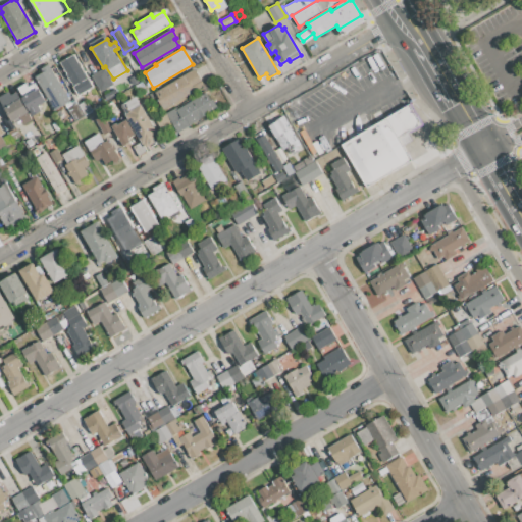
[(93,87),(79,95),(60,62),(73,54),(93,87)]
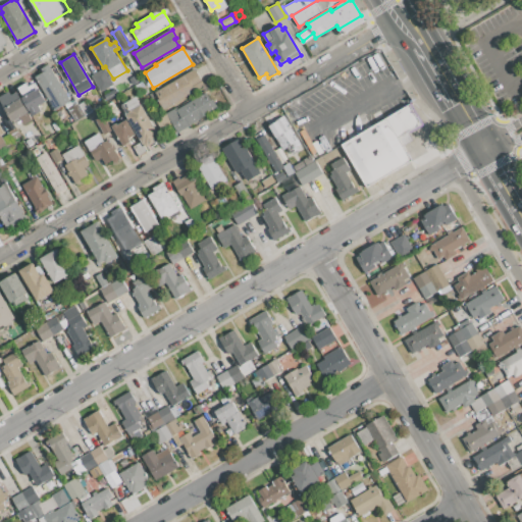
[(70,101),(65,104),(55,110),(35,76),(42,72),(41,69),(49,65),(70,101)]
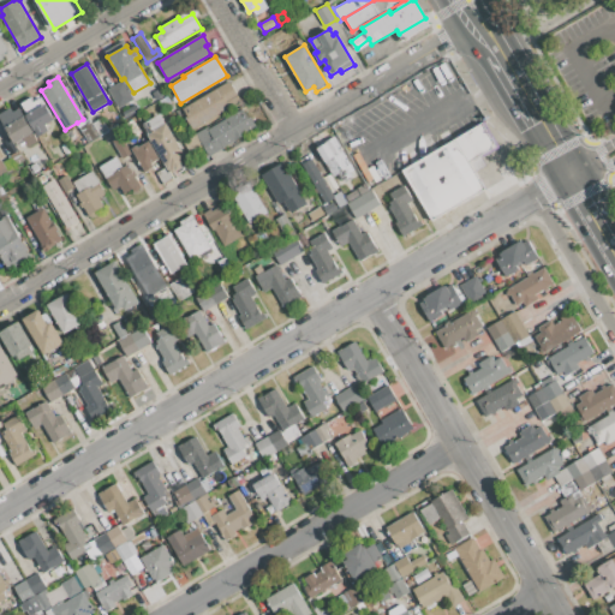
[(132,100),(118,108),(108,89),(121,81),(132,100)]
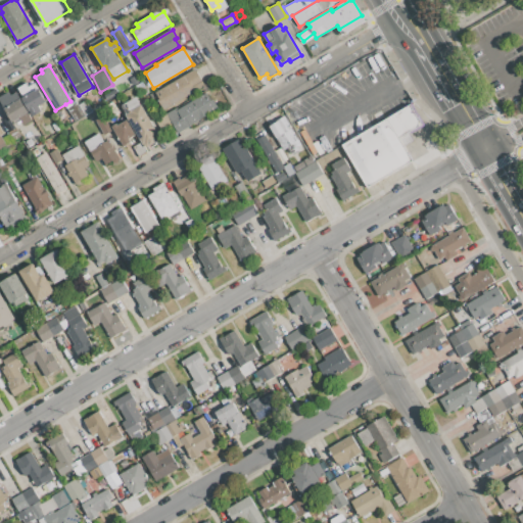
[(205,86),(165,109),(164,110),(158,100),(159,99),(155,92),(195,69),(205,86)]
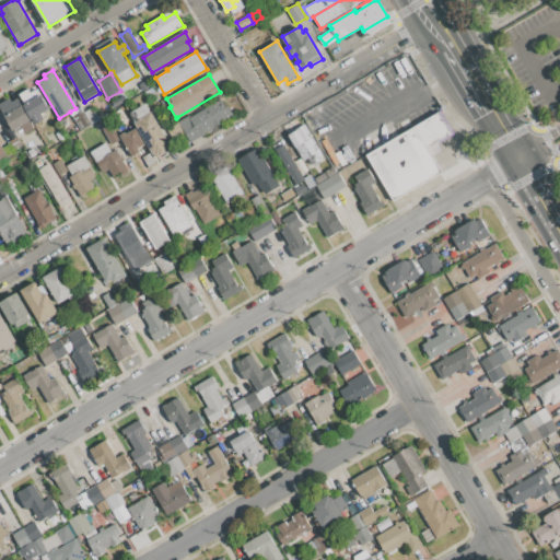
[(150,89),(143,92),(139,84),(146,81),(150,89)]
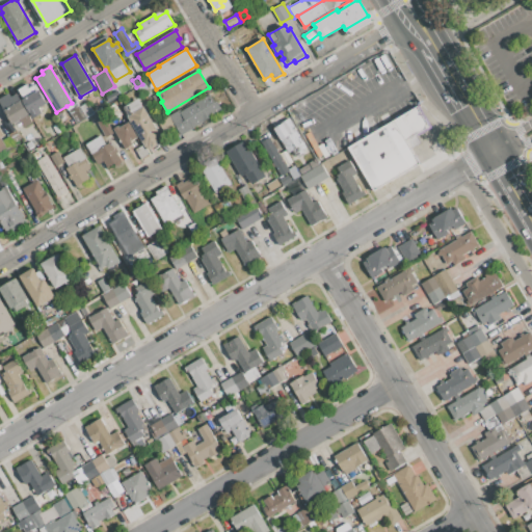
[(19,92),(17,90),(26,84),(29,88),(34,85),(37,91),(41,89),(48,103),(41,108),(44,113),(33,118),(30,113),(19,92)]
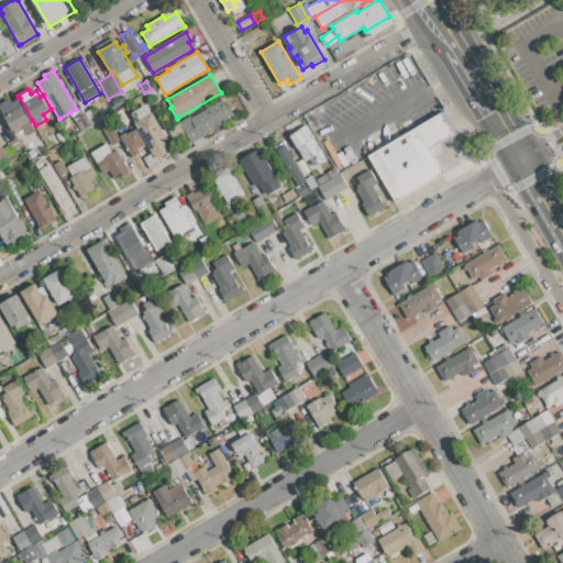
[(154,94),(157,99),(152,102),(148,97),(154,94)]
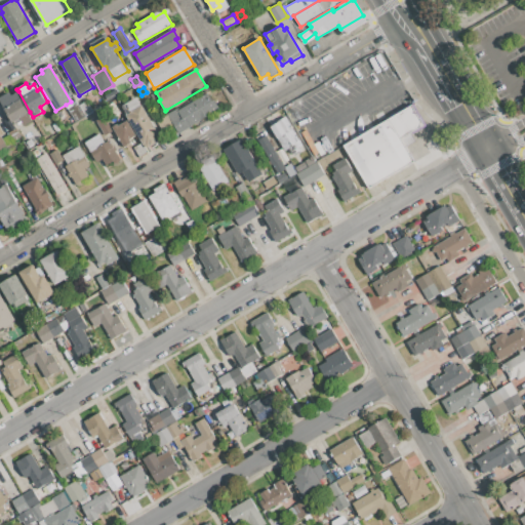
[(30,112),(19,118),(21,121),(15,125),(13,122),(12,123),(4,110),(0,102),(0,96),(9,91),(11,95),(18,91),(30,112)]
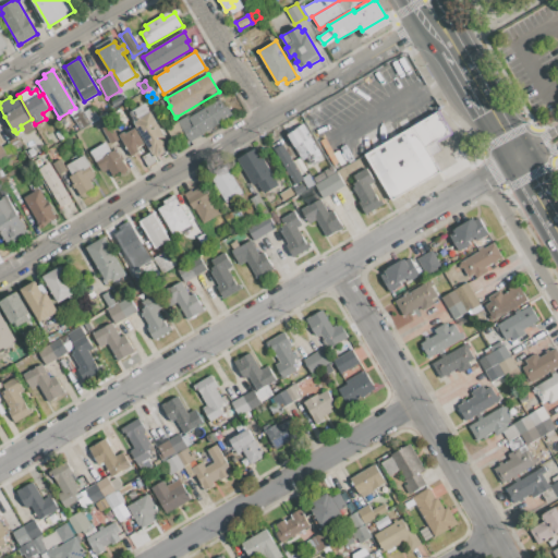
[(190,142),(178,121),(187,114),(190,117),(220,99),(225,107),(227,106),(233,117),(190,142)]
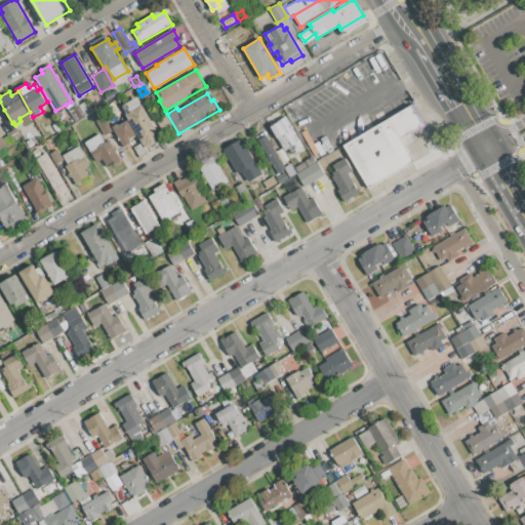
[(123,106),(136,97),(142,108),(144,107),(161,134),(158,136),(160,140),(147,148),(145,144),(144,145),(126,116),(128,116),(123,106)]
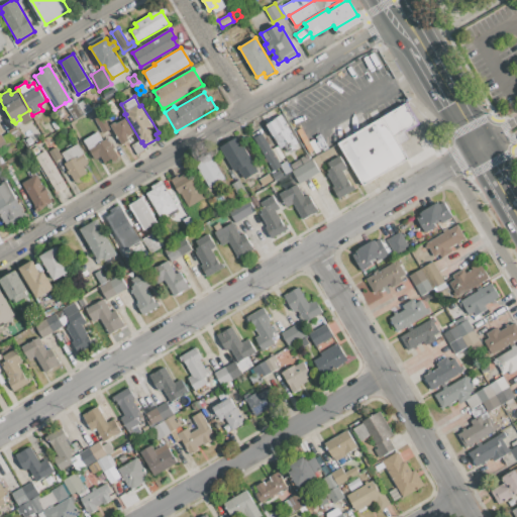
[(74,98),(77,103),(76,103),(68,108),(65,103),(70,100),(74,98)]
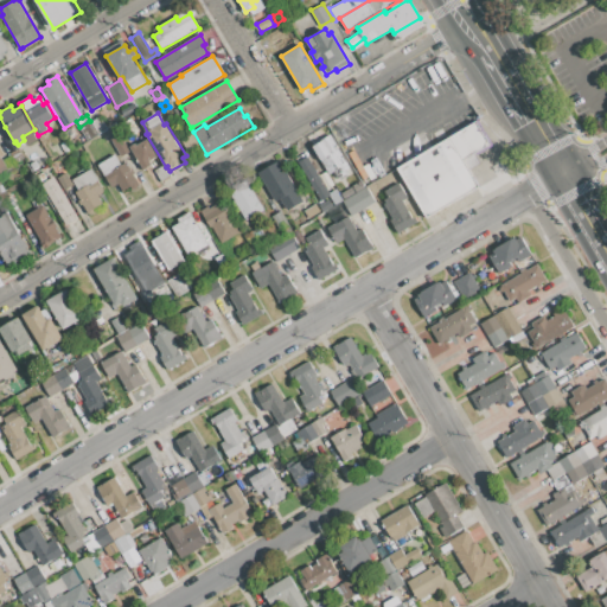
[(101,116),(108,128),(97,134),(90,122),(101,116)]
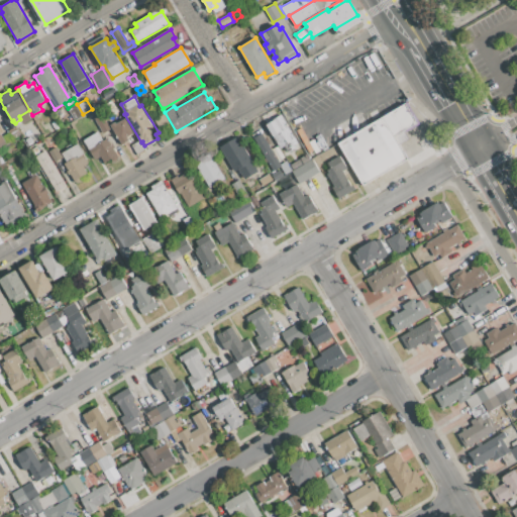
[(68,108),(76,103),(77,104),(83,114),(74,119),(68,108)]
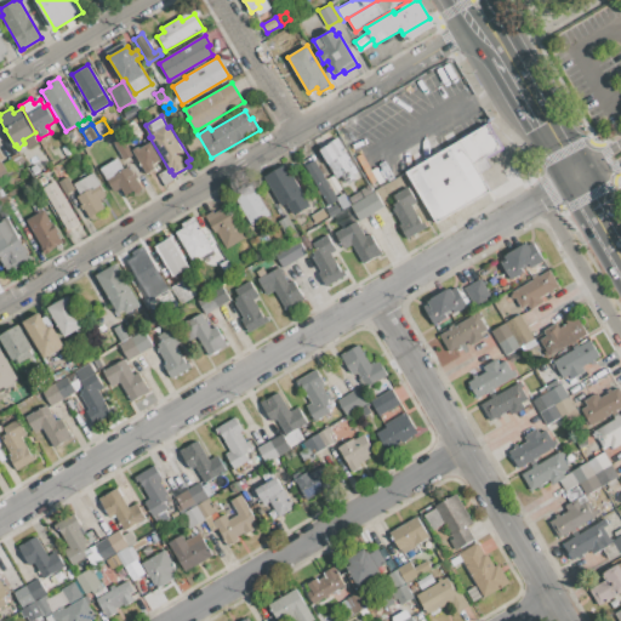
[(489,124),(503,149),(485,159),(490,166),(479,172),(490,191),(436,222),(421,197),(406,172),(489,124)]
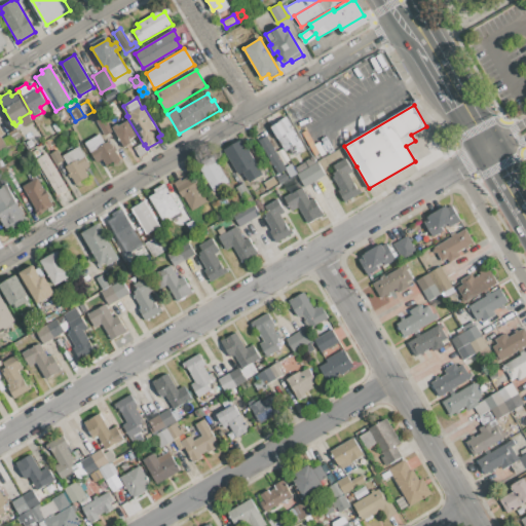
[(63,111),(67,117),(60,121),(57,114),(63,111)]
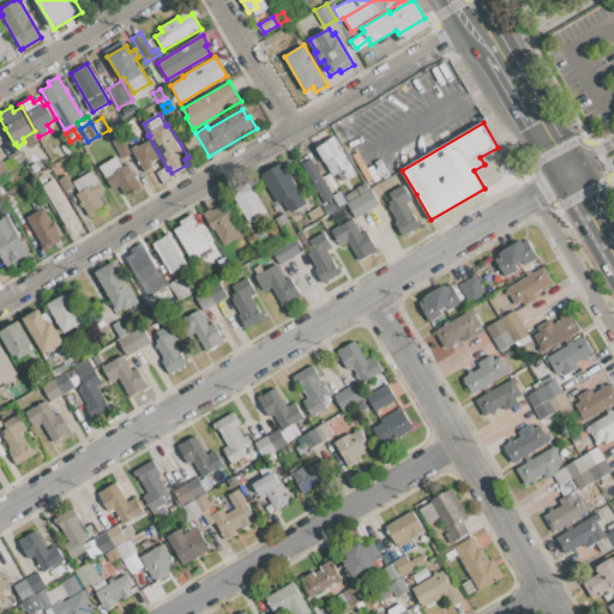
[(132,154),(122,158),(112,139),(120,134),(132,154)]
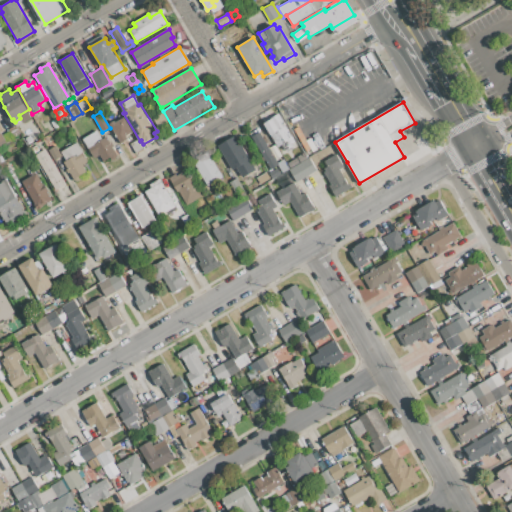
[(273,118),(272,117),(278,114),(294,140),(291,142),(292,145),(284,150),(281,144),(277,146),(264,123),(273,118)]
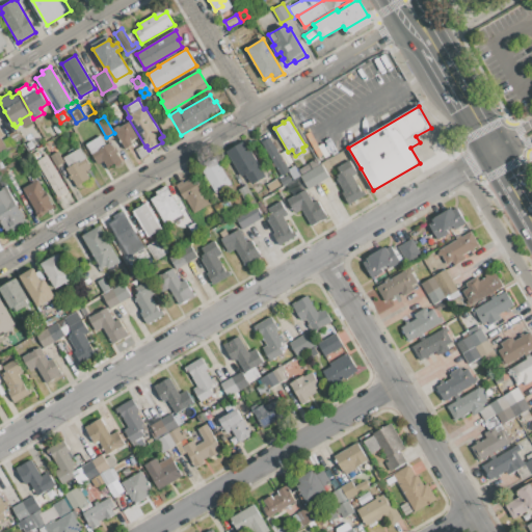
[(120,128),(129,123),(137,137),(131,141),(133,144),(130,145),(126,149),(113,129),(118,126),(120,128)]
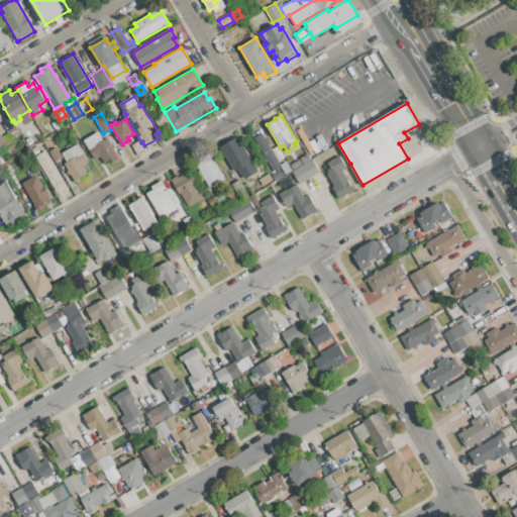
[(56,120),(60,128),(56,131),(50,123),(56,120)]
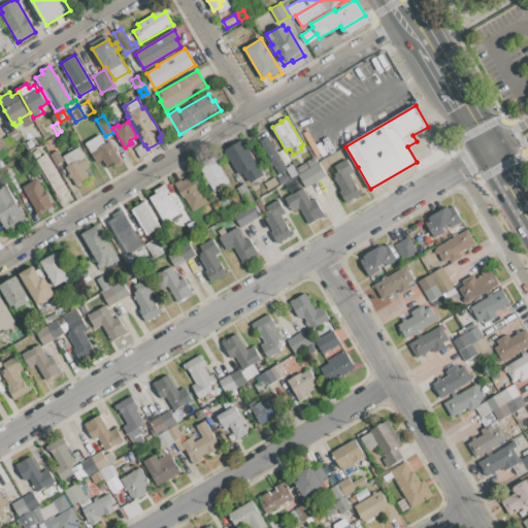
[(260,141),(255,131),(262,127),(287,168),(293,165),(297,173),(291,177),(287,170),(279,174),(269,157),(267,158),(258,142),(260,141)]
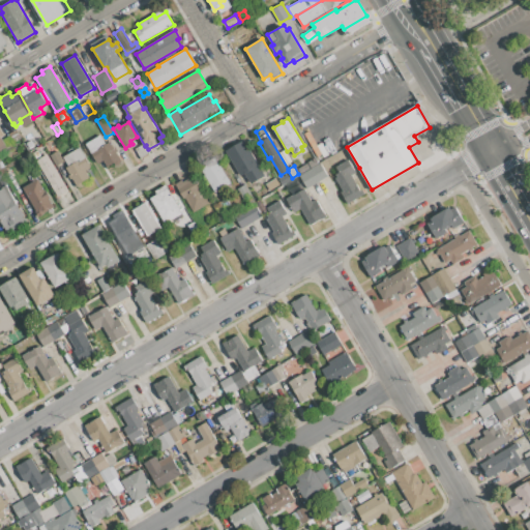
[(115,148),(116,147),(119,151),(117,152),(122,160),(121,164),(118,165),(115,165),(114,163),(108,167),(102,159),(97,163),(86,143),(100,135),(106,144),(111,141),(115,148)]
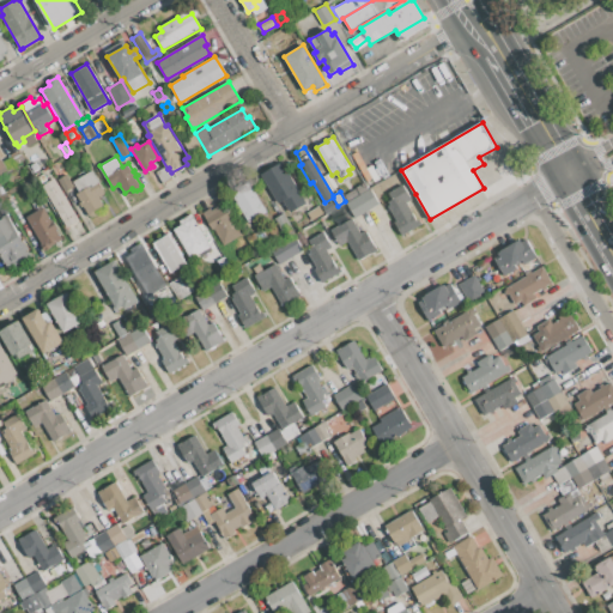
[(281,162),(305,202),(290,212),(284,201),(278,205),(261,175),(281,162)]
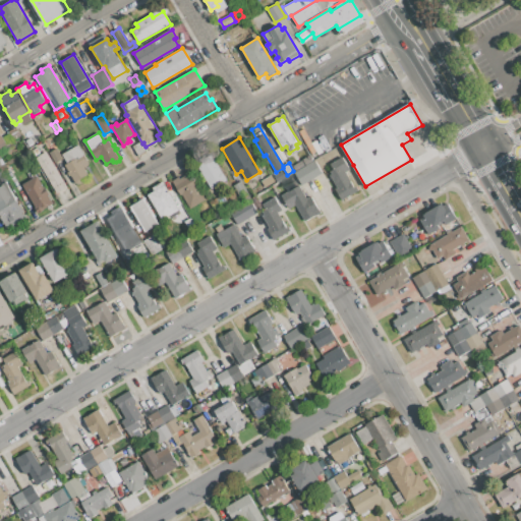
[(140,142),(146,152),(138,156),(132,147),(140,142)]
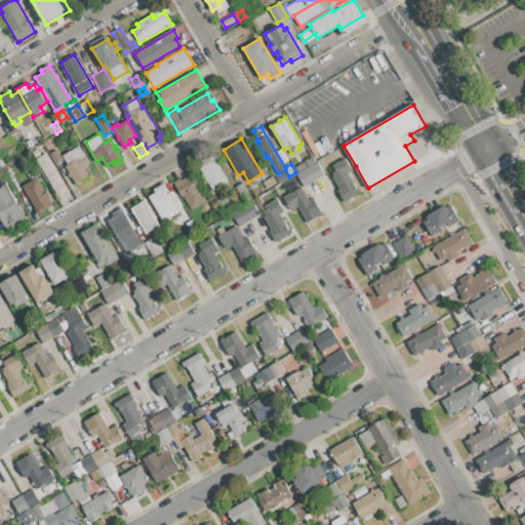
[(70,173),(66,166),(68,165),(63,156),(78,147),(90,165),(85,168),(89,176),(76,185),(72,176),(70,177),(68,174),(70,173)]
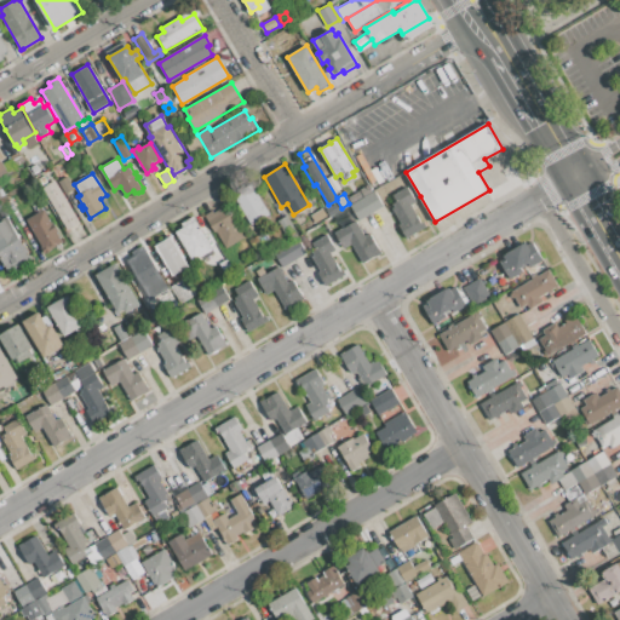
[(65,194),(58,182),(67,177),(74,189),(65,194)]
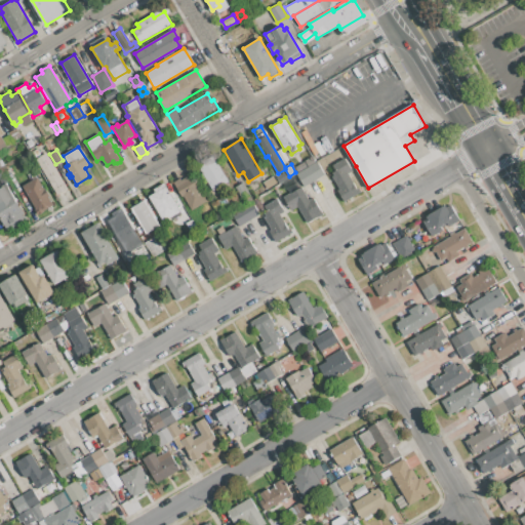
[(46,153),(67,189),(56,195),(36,160),(46,153)]
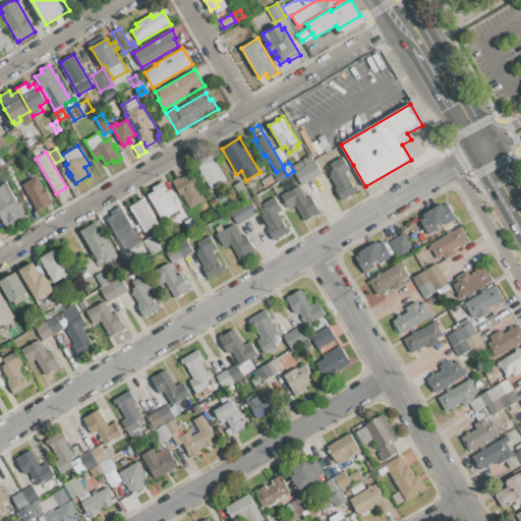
[(196,164),(211,156),(226,182),(212,190),(196,164)]
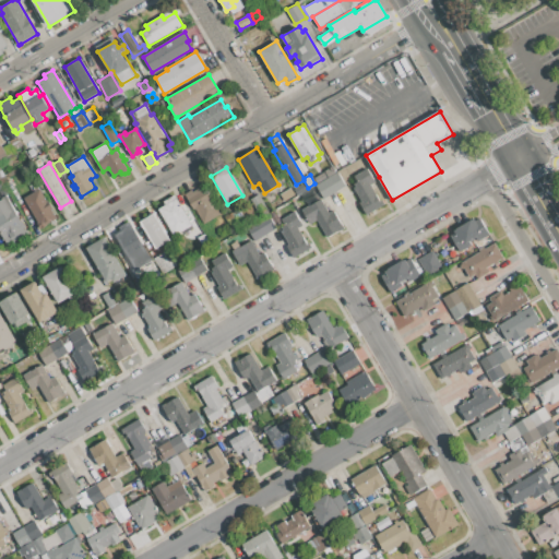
[(324,171),(331,167),(334,173),(328,177),(324,171)]
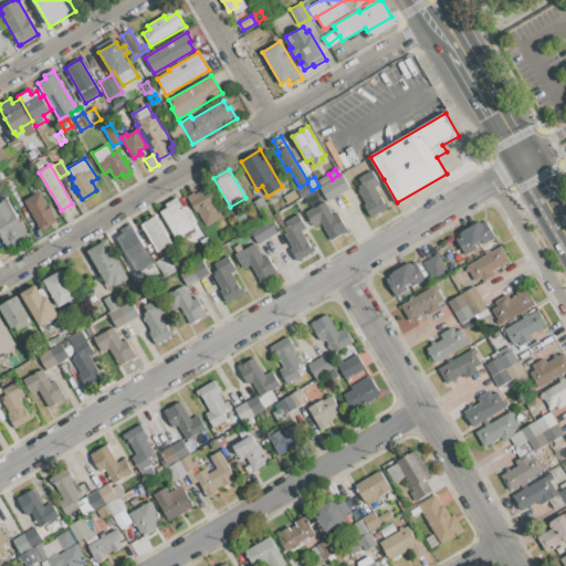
[(360,189),(359,186),(362,184),(358,178),(371,170),(379,184),(374,187),(385,205),(387,203),(389,207),(370,218),(364,206),(367,205),(358,190),(360,189)]
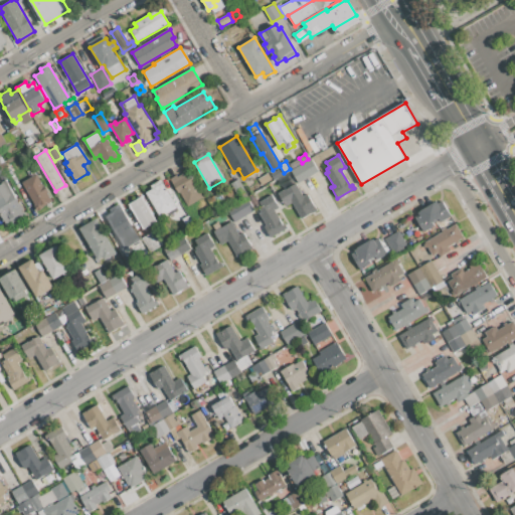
[(298,159),(301,164),(292,169),(289,164),(298,159)]
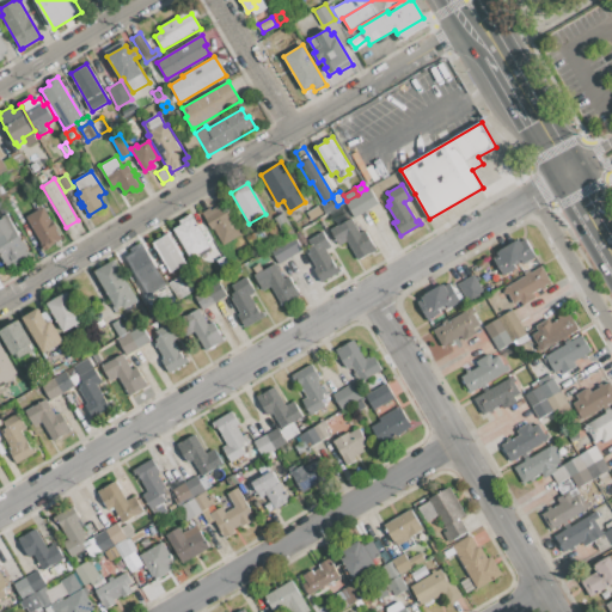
[(378,203),(355,218),(347,203),(369,189),(378,203)]
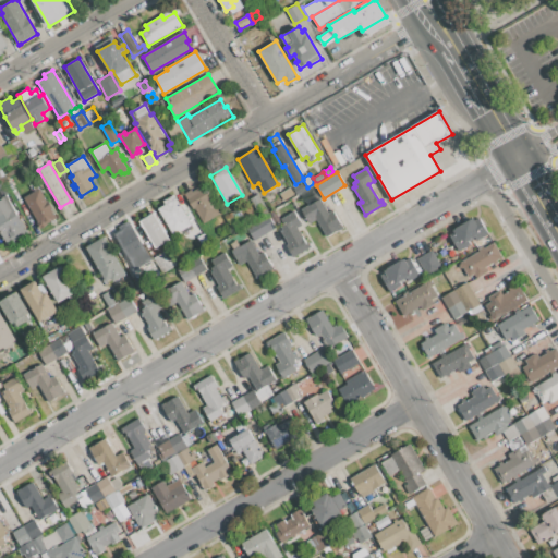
[(302,183),(305,190),(296,195),(293,189),(302,183)]
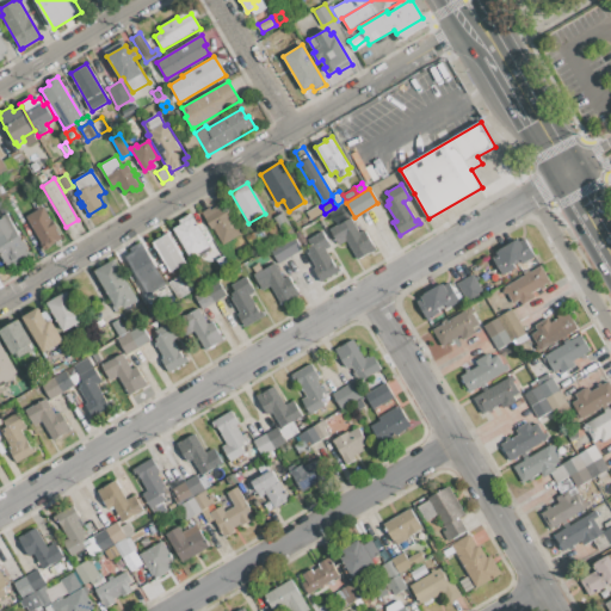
[(43,205),(62,238),(44,248),(25,216),(43,205)]
